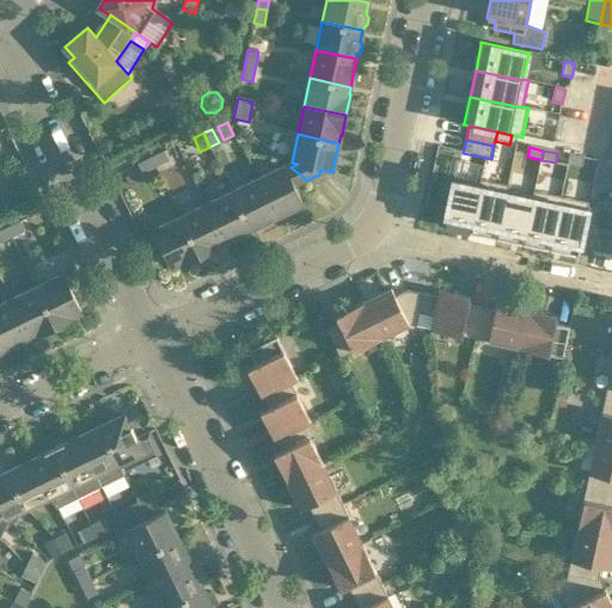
[(165,152),(151,159),(155,167),(170,161),(165,152)]
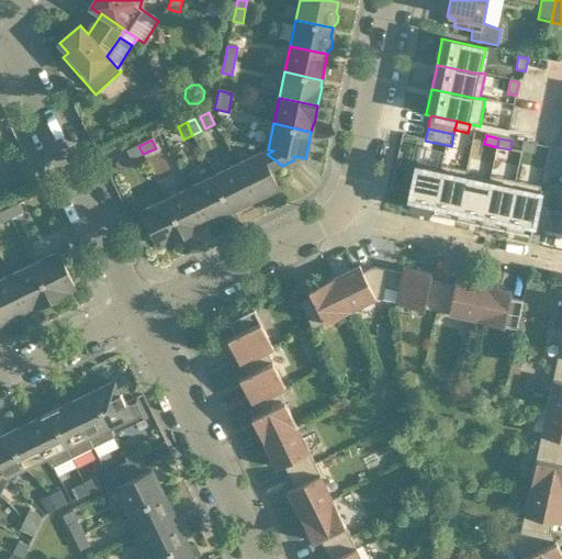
[(523,143),(521,152),(535,155),(536,146),(523,143)]
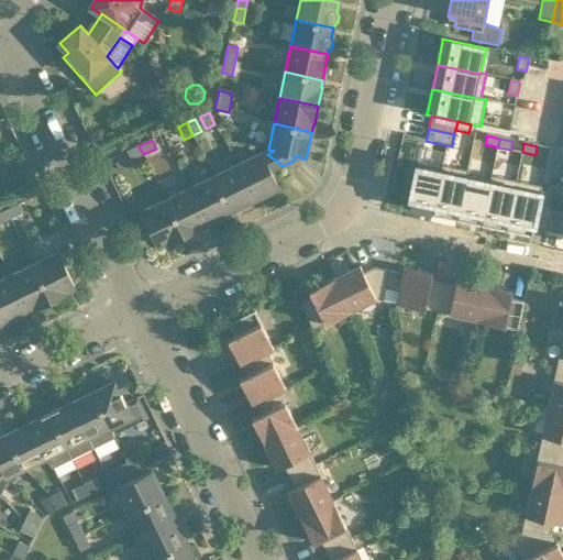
[(143,154),(139,146),(127,152),(131,161),(143,154)]
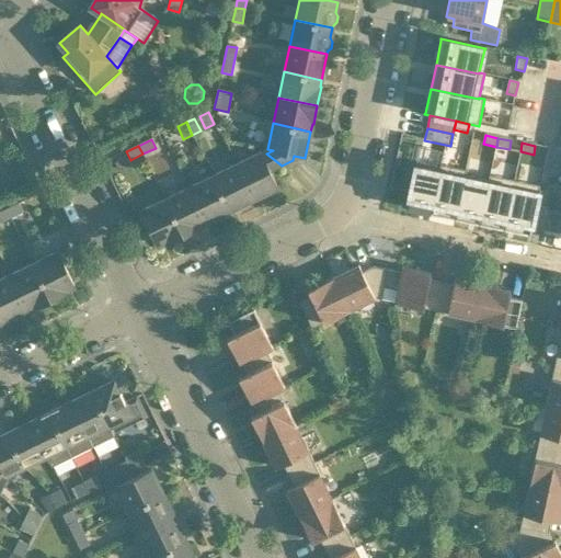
[(261,154),(237,166),(253,200),(277,188),(270,171),(282,166),(266,154),(262,156),(261,154)]
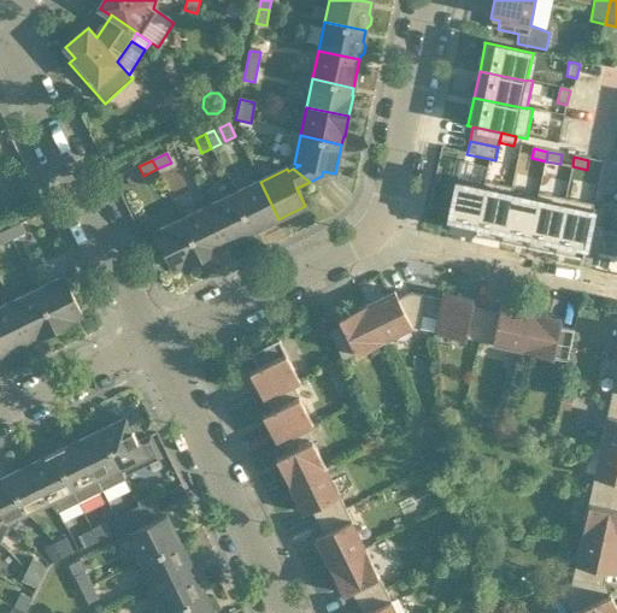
[(616,180),(609,178),(605,193),(615,195),(616,184),(616,180)]
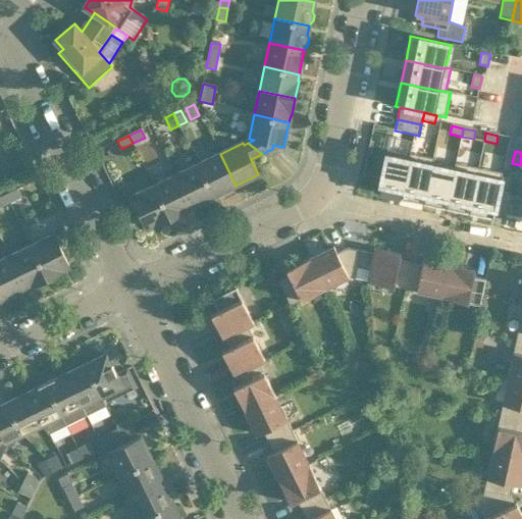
[(381,174),(377,195),(378,195),(378,194),(401,199),(410,159),(408,159),(386,154),(387,153),(385,153),(384,159),(381,159),(378,173),(381,174)]
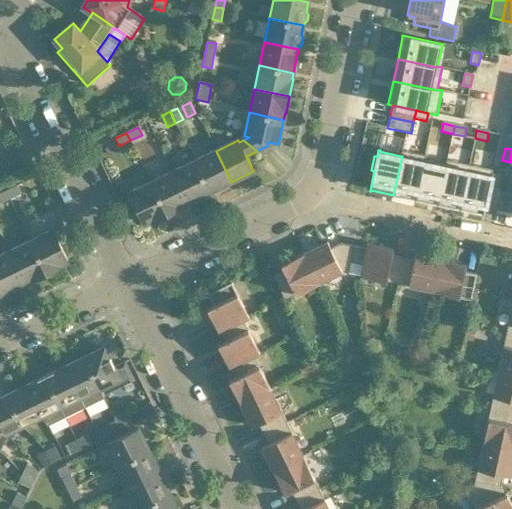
[(216,151),(194,161),(209,193),(231,182),(216,151)]
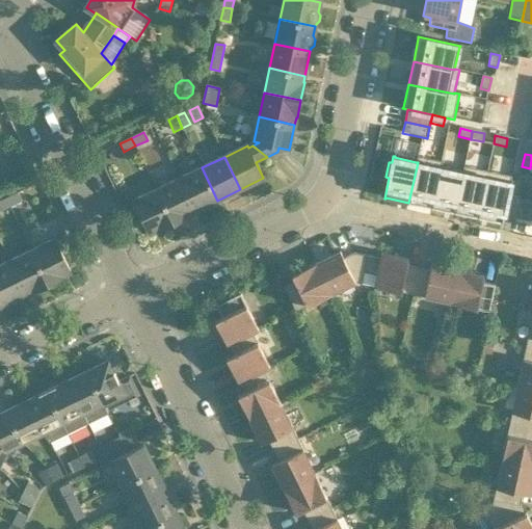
[(418,162),(408,203),(431,208),(441,167),(442,167),(443,162),(417,157),(416,162),(418,162)]
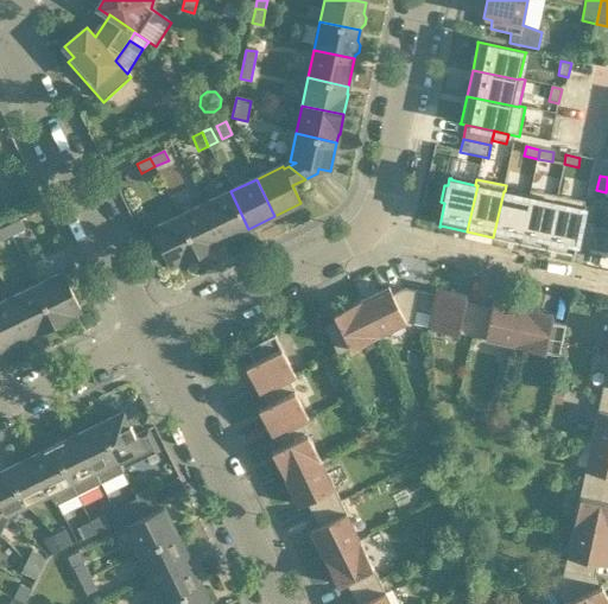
[(230,191),(204,204),(223,241),(248,229),(230,191)]
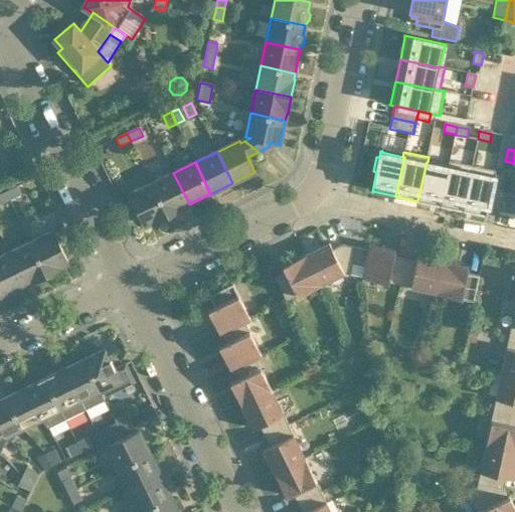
[(426,162),(417,201),(441,206),(449,166),(448,166),(427,162),(426,162)]
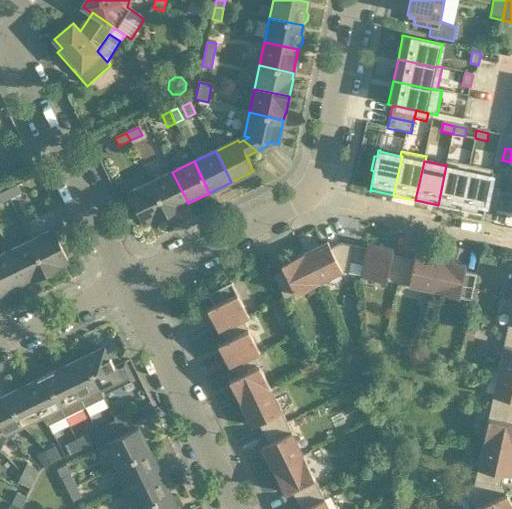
[(446,165),(438,205),(460,209),(469,165),(446,161),(445,165),(446,165)]
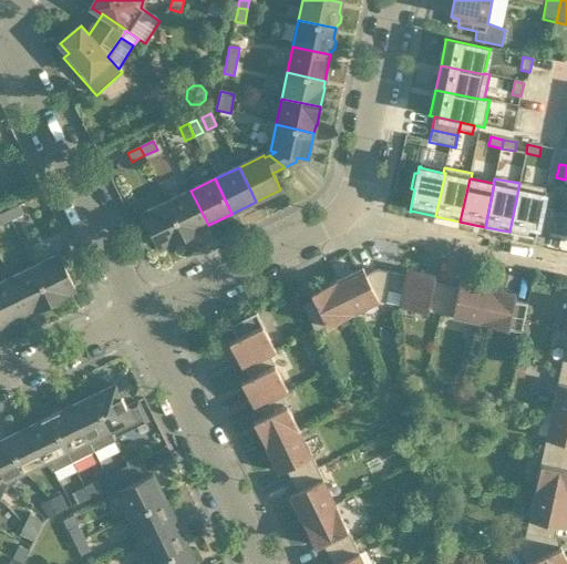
[(518,188),(509,232),(534,237),(534,238),(535,238),(536,233),(542,207),(545,194),(546,188),(519,183),(518,188)]
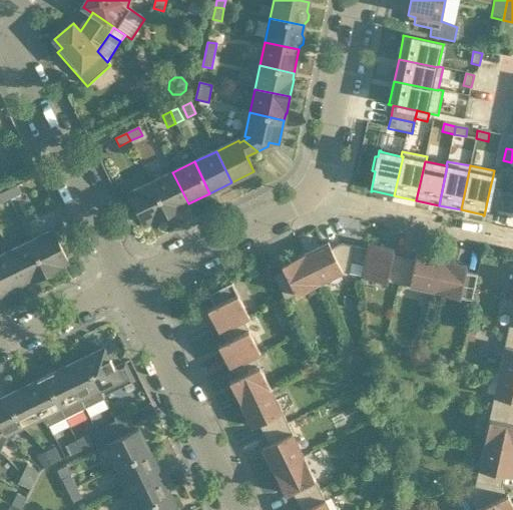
[(172,172),(151,183),(166,215),(182,207),(182,206),(188,203),(172,172)]
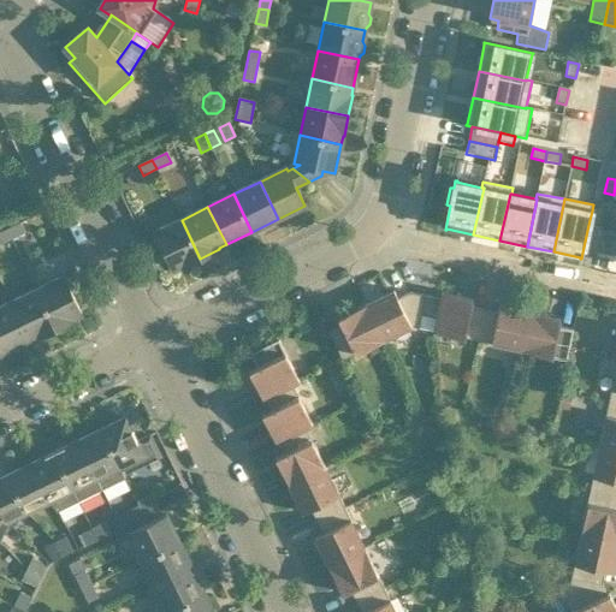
[(592,211),(588,225),(599,226),(602,213),(592,211)]
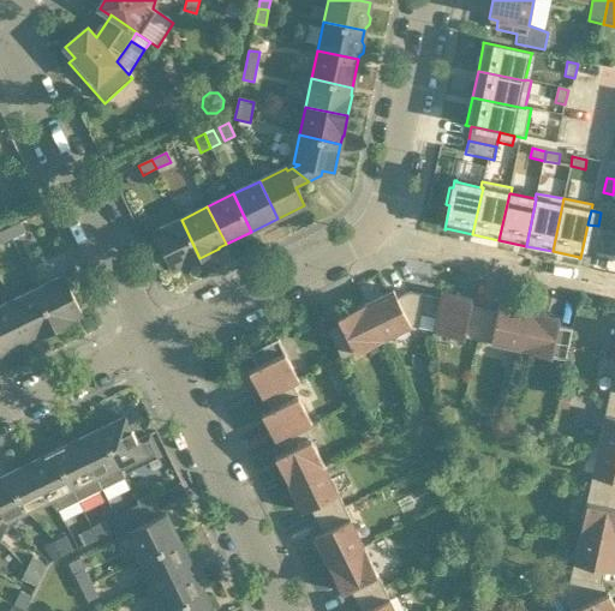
[(199,258),(181,220),(155,232),(156,235),(154,237),(154,241),(155,245),(159,249),(162,246),(173,270),(181,265),(181,267),(199,258)]
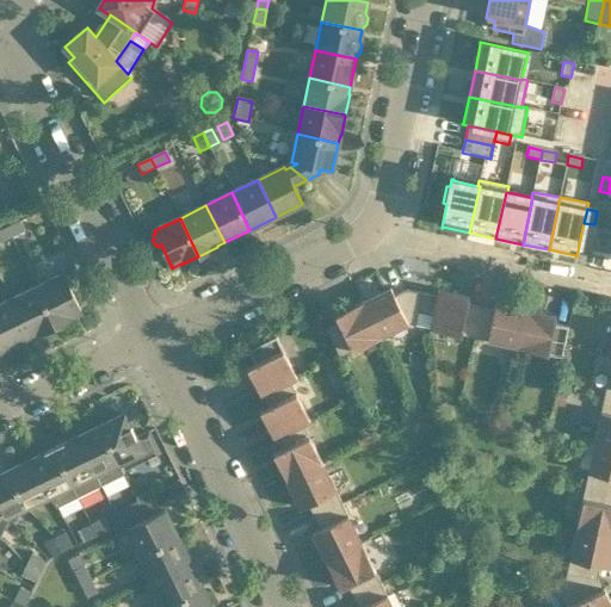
[(20,222),(7,228),(12,237),(25,231),(20,222)]
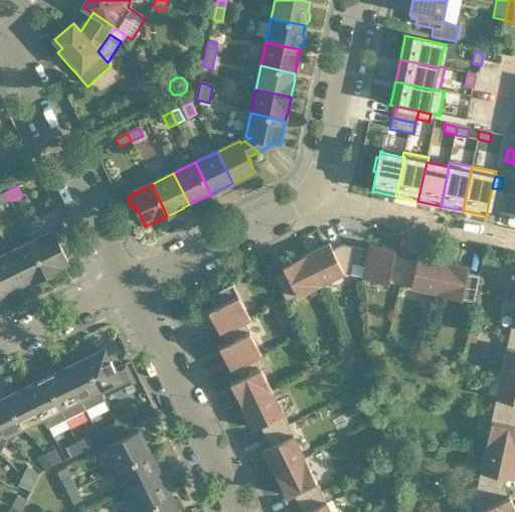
[(492,188),(487,211),(499,214),(504,190),(501,189),(492,188)]
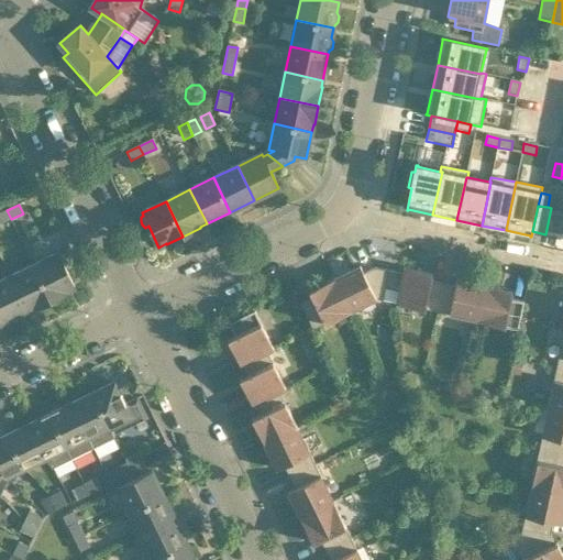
[(0,224),(11,219),(7,210),(0,213),(0,224)]
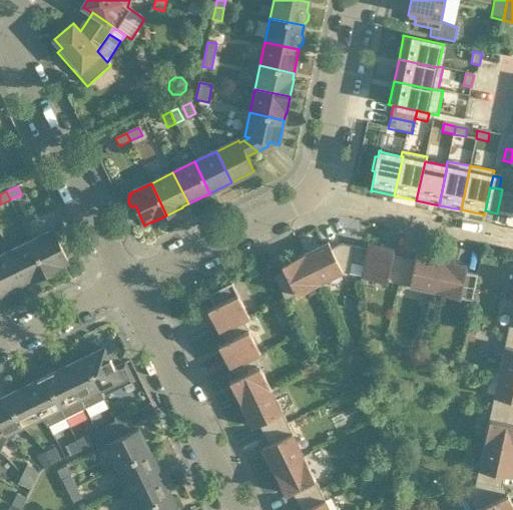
[(53,231),(30,241),(46,274),(62,267),(61,266),(68,263),(58,243),(61,242),(60,238),(59,234),(56,232),(54,233),(53,231)]
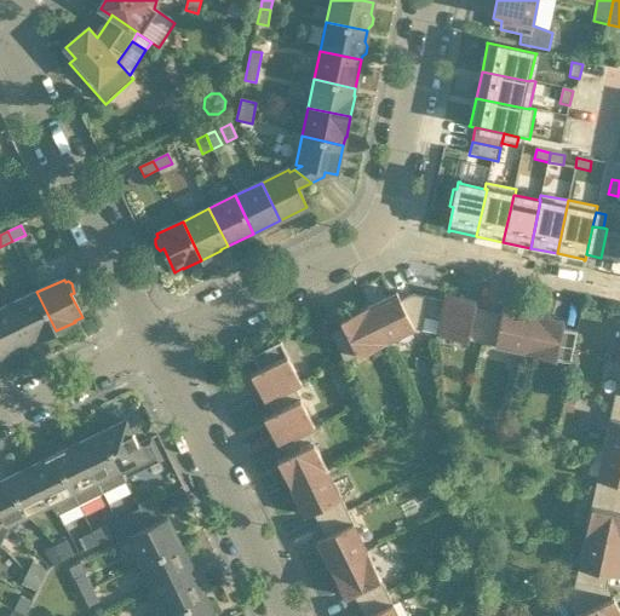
[(36,292),(11,305),(29,343),(36,339),(36,340),(56,330),(36,292)]
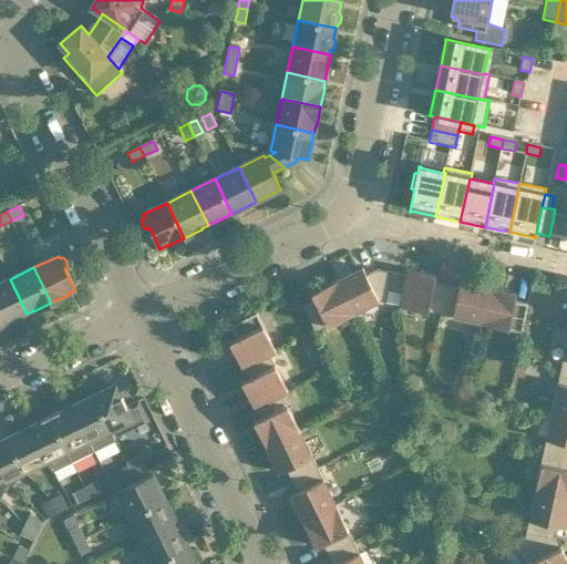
[(362,268),(337,282),(353,315),(379,301),(385,304),(388,293),(392,274),(378,270),(367,276),(362,268)]
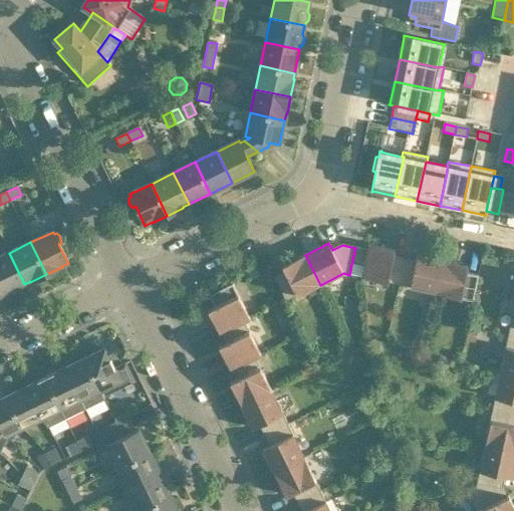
[(368,245),(367,250),(363,268),(361,277),(399,285),(405,260),(393,257),(395,250),(368,245)]
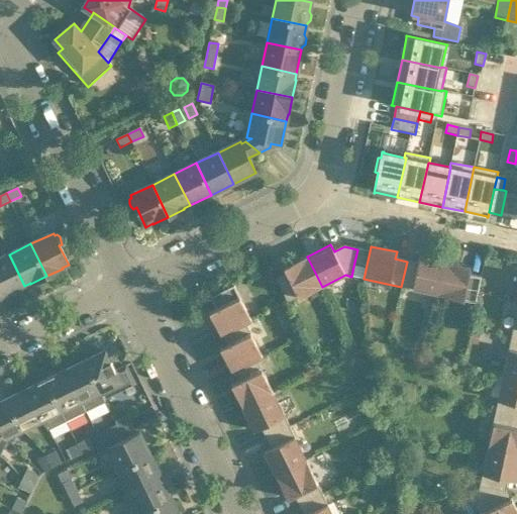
[(370,251),(357,249),(353,267),(366,270),(370,251)]
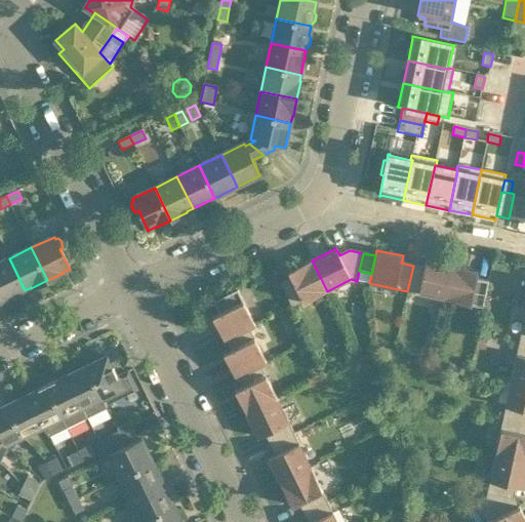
[(9,258),(0,263),(0,295),(2,302),(25,290),(9,258)]
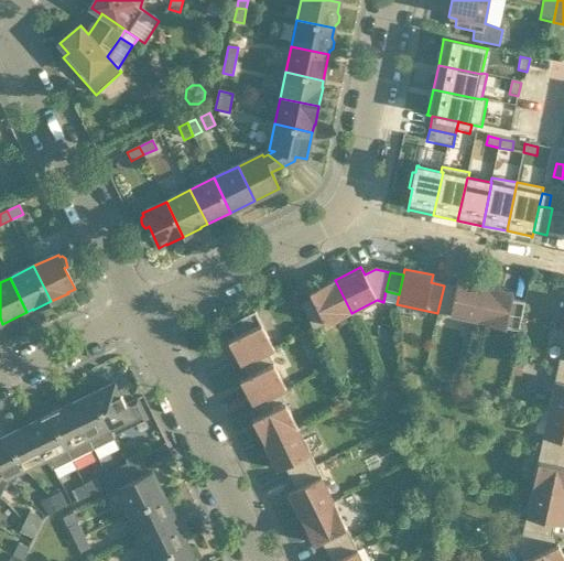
[(351,313),(335,280),(310,292),(313,300),(301,305),(314,332),(351,313)]
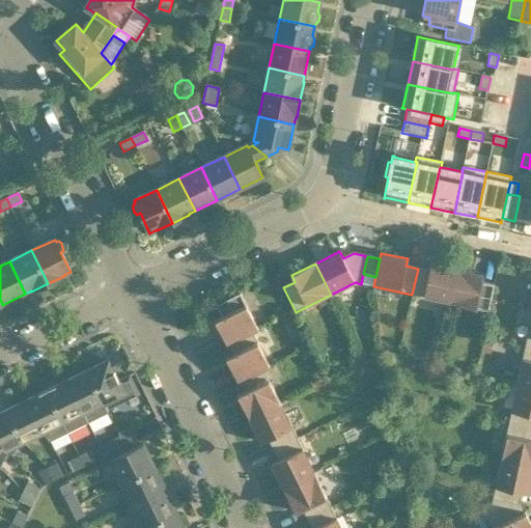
[(429,271),(418,269),(412,295),(450,303),(457,269),(430,264),(429,271)]
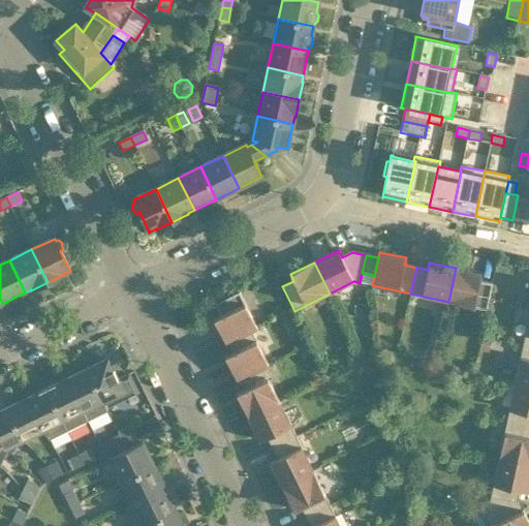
[(481,274),(456,268),(448,302),(487,310),(492,284),(479,281),(481,274)]
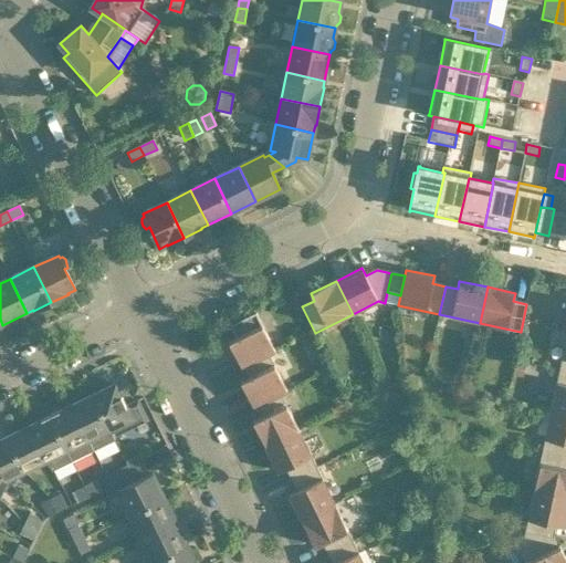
[(229,342),(241,367),(274,351),(257,313),(230,325),(237,339),(229,342)]
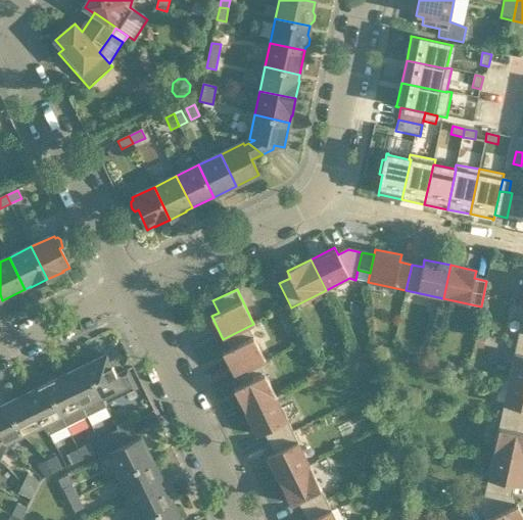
[(223,352),(234,376),(265,361),(248,328),(254,325),(253,324),(223,339),(223,340),(225,339),(230,349),(223,352)]
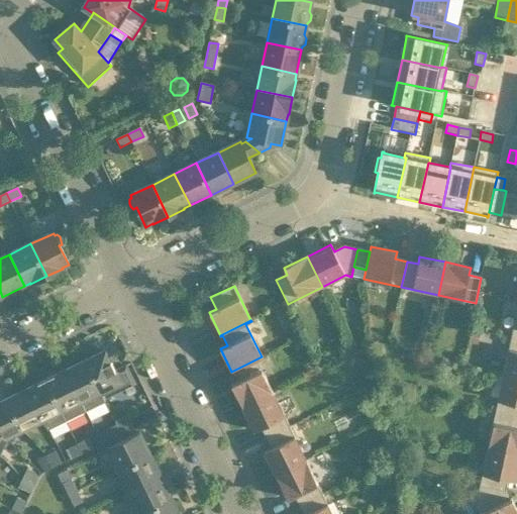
[(471,333),(469,345),(478,347),(480,334),(471,333)]
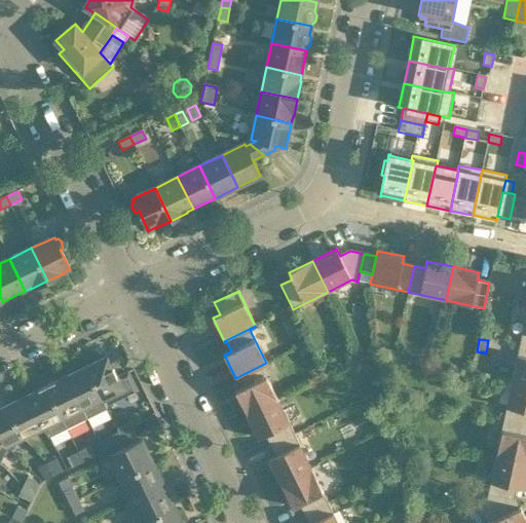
[(525,345),(520,344),(512,381),(525,384),(525,345)]
